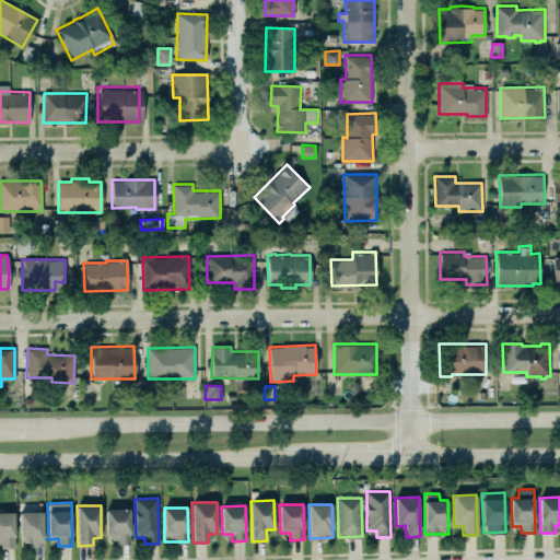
[(106,510),(106,538),(116,537),(116,545),(130,545),(129,509),(106,510)]
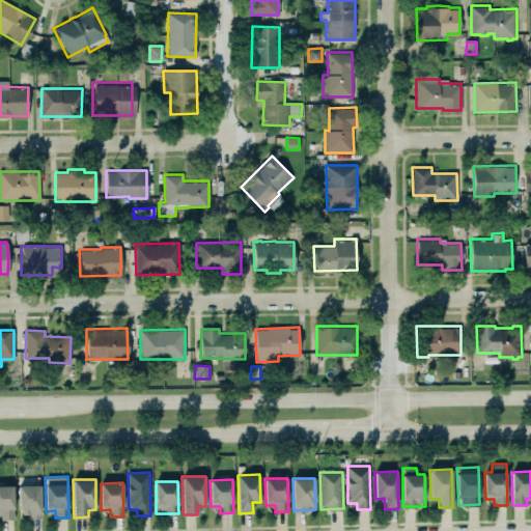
[(14,520),(14,485),(0,485),(0,512),(0,520),(14,520)]
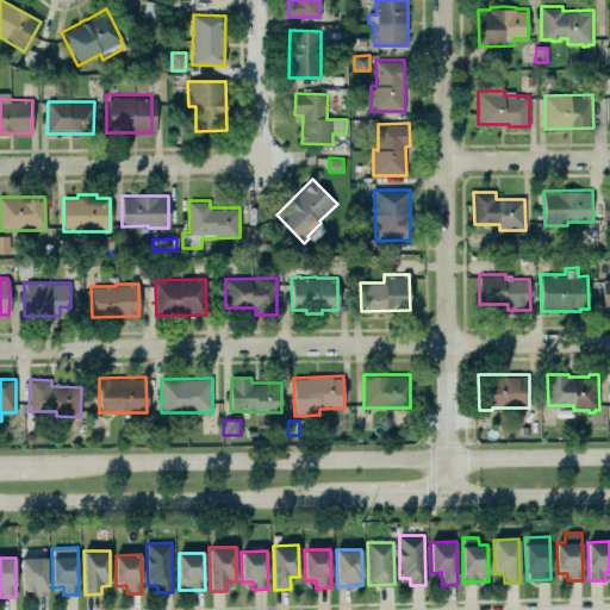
[(48,593),(47,558),(22,558),(23,595),(48,593)]
